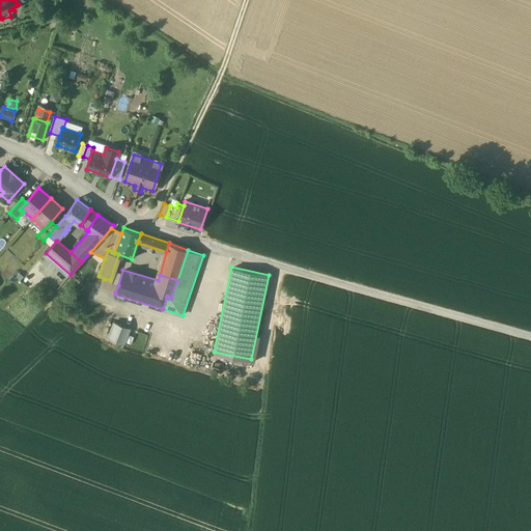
[(102,287),(115,292),(118,285),(109,282),(110,280),(105,279),(102,287)]
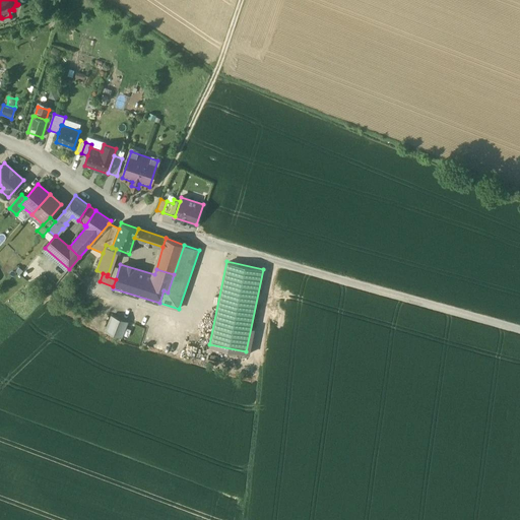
[(128,322),(112,316),(106,331),(122,337),(128,322)]
